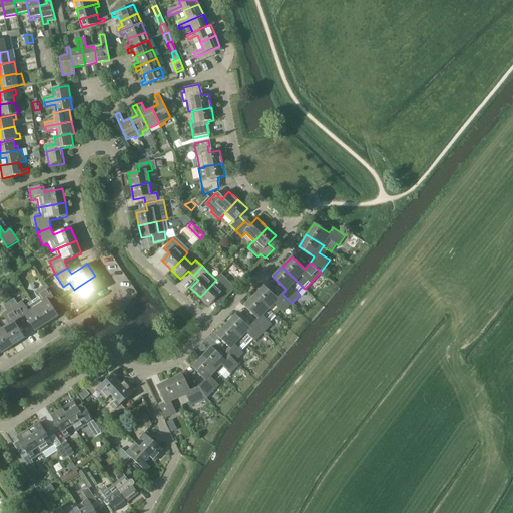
[(95,276),(78,287),(82,294),(71,301),(78,311),(91,303),(87,298),(103,287),(95,276)]
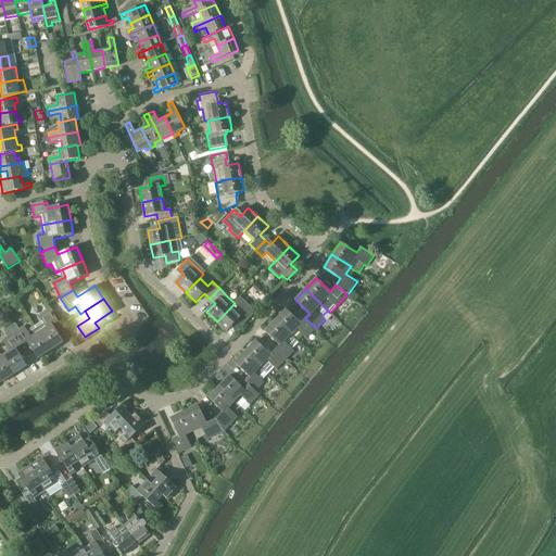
[(235,303),(217,321),(227,331),(235,323),(241,328),(250,318),(243,311),(235,303)]
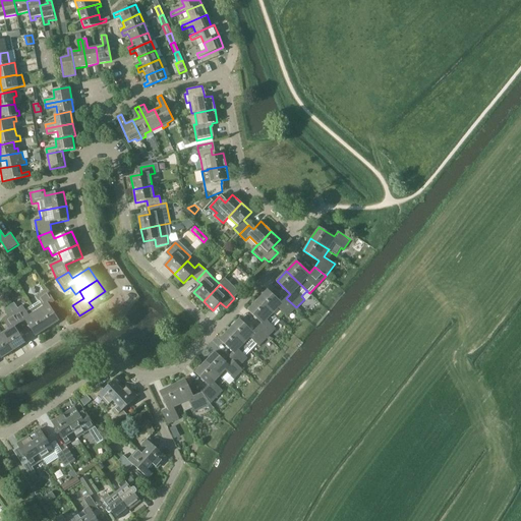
[(40,301),(33,306),(48,329),(61,321),(51,305),(56,302),(48,289),(37,296),(40,301)]
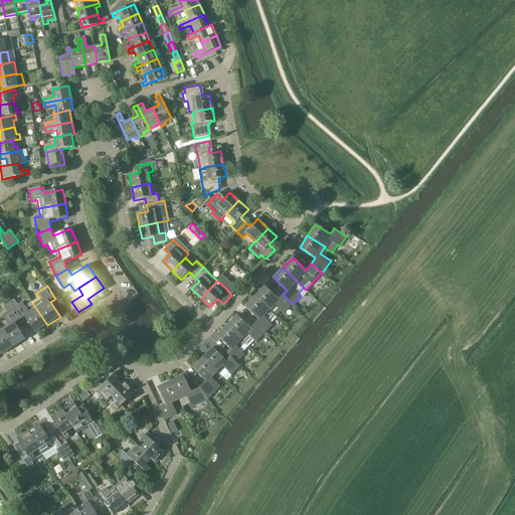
[(265,286),(255,297),(270,311),(276,305),(284,313),(293,304),(283,295),(279,300),(265,286)]
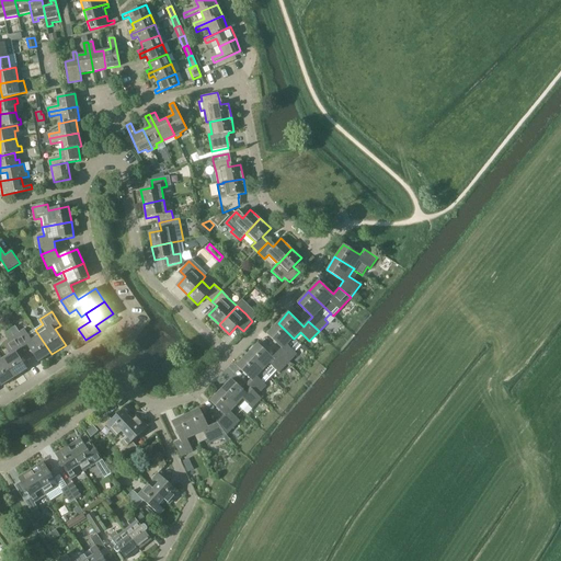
[(278,353),(288,363),(298,354),(295,351),(300,344),(294,339),(278,323),(267,334),(282,348),(278,353)]
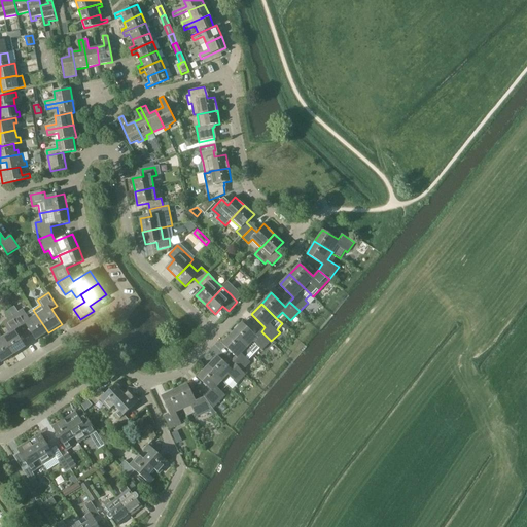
[(14,307),(9,310),(12,316),(21,327),(25,323),(36,341),(48,332),(33,310),(27,314),(23,309),(18,312),(14,307)]
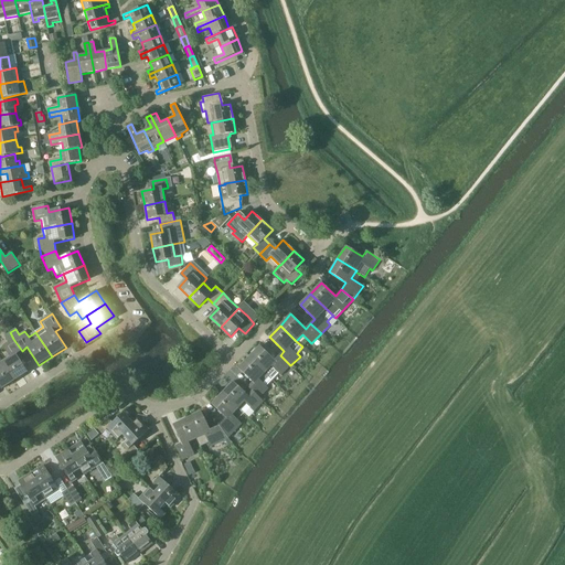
[(22,351),(13,339),(3,345),(10,356),(2,361),(16,381),(29,372),(17,354),(22,351)]
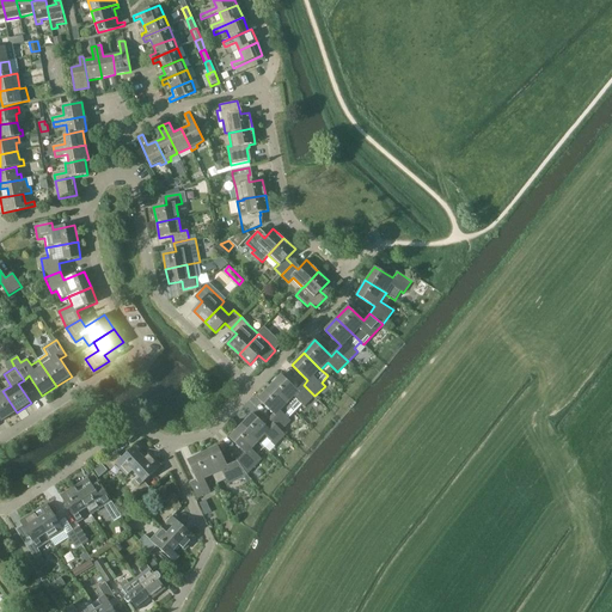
[(270,387),(295,410),(301,404),(305,407),(314,396),(304,385),(299,391),(282,374),(270,387)]
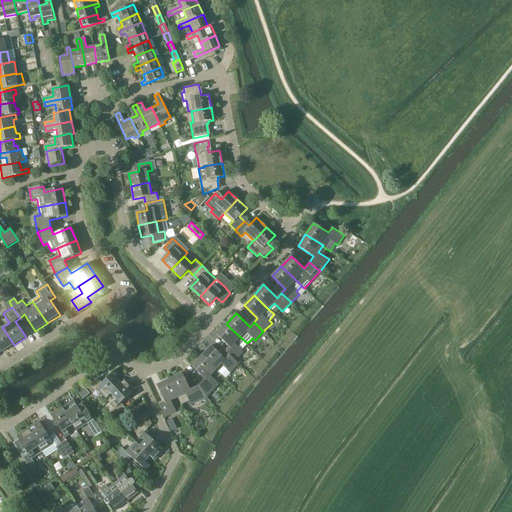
[(241,349),(247,343),(226,324),(216,334),(230,347),(226,351),(229,354),(235,360),(244,351),(241,349)]
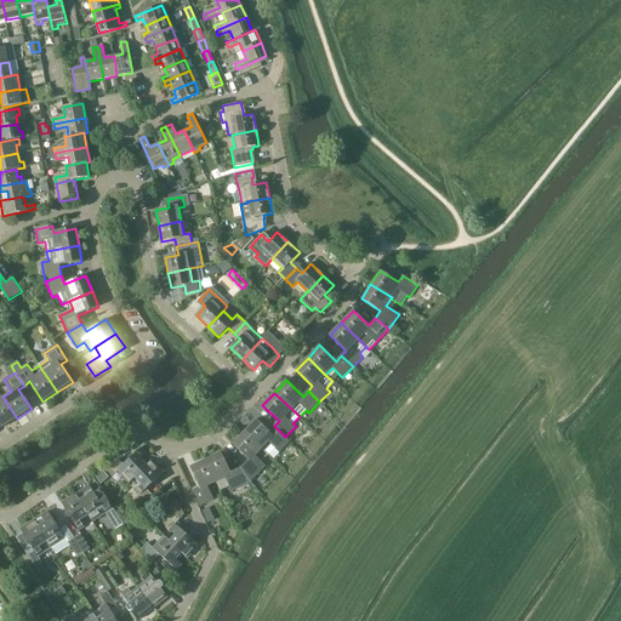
[(17,419),(3,397),(0,398),(0,425),(3,428),(17,419)]
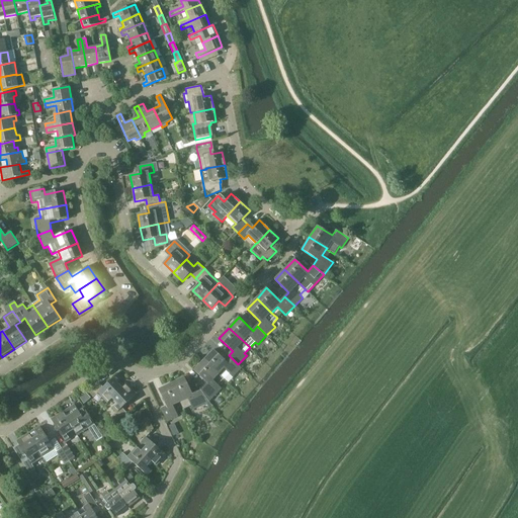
[(214,350),(204,360),(219,373),(224,379),(230,373),(234,376),(242,367),(238,364),(232,358),(228,363),(214,350)]
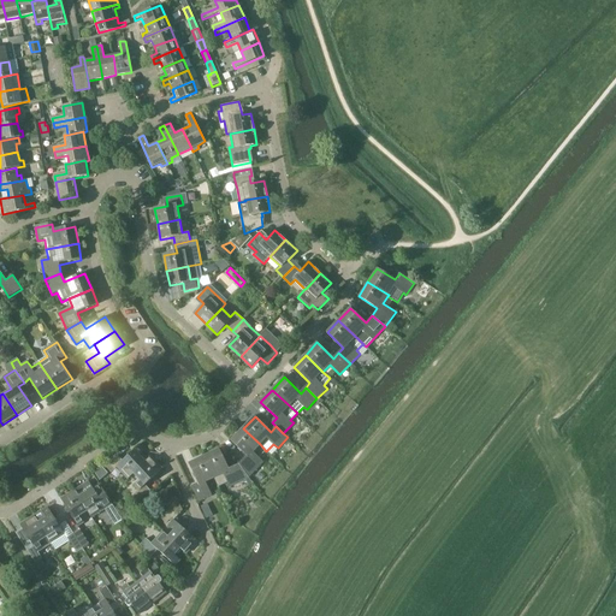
[(240,463),(249,478),(249,477),(265,462),(253,451),(260,444),(243,428),(231,440),(247,456),(240,463)]
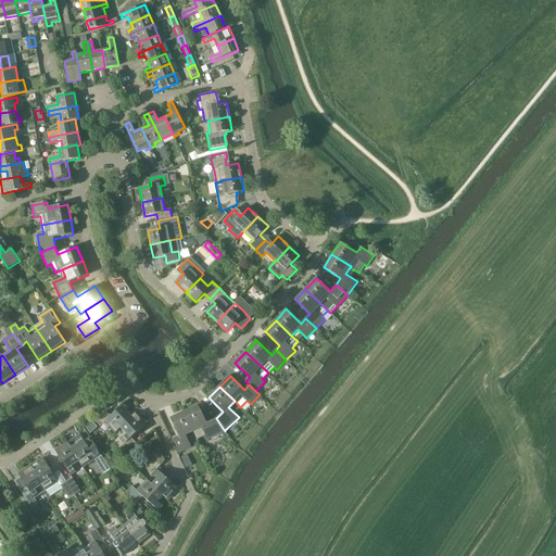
[(115,432),(138,412),(137,412),(131,416),(127,411),(133,406),(127,401),(111,416),(106,411),(96,420),(101,427),(105,422),(115,432)]
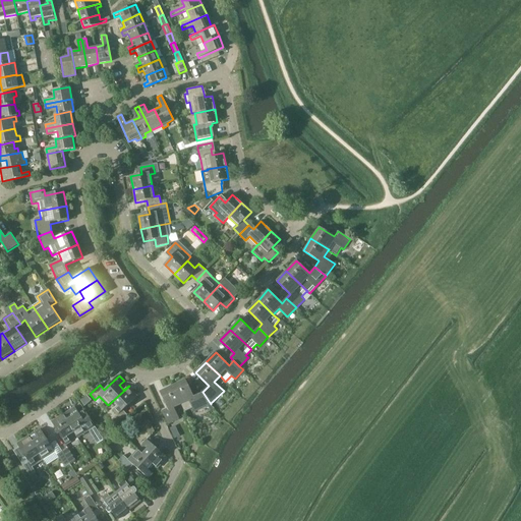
[(185,380),(172,386),(181,404),(185,412),(192,409),(194,412),(211,404),(203,392),(193,396),(185,380)]
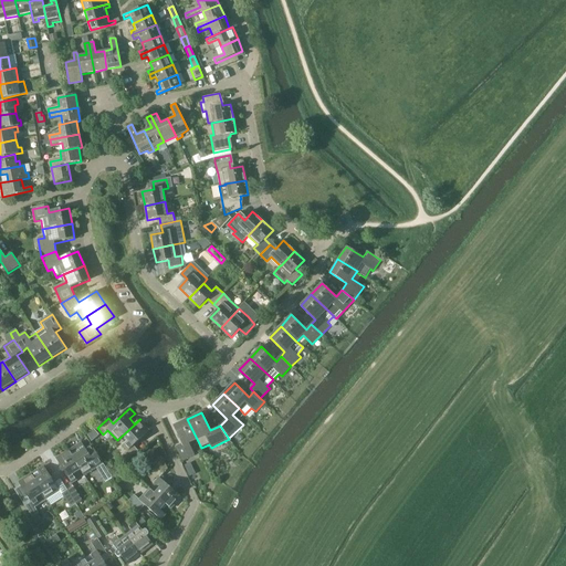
[(150,430),(140,419),(117,440),(124,435),(128,441),(123,447),(127,451),(122,456),(127,461),(138,451),(134,446),(150,430)]
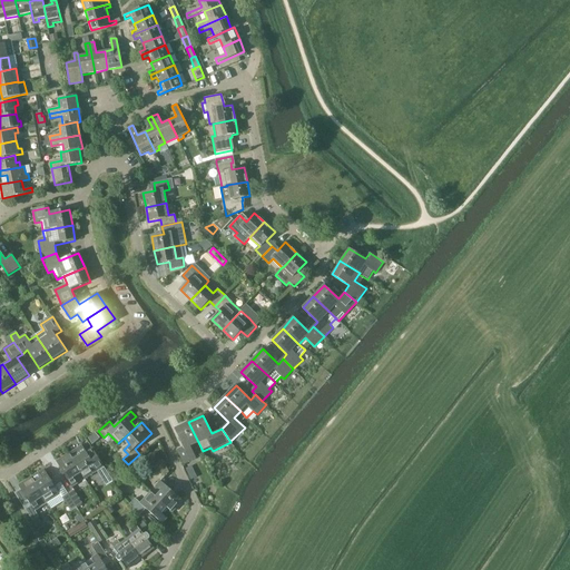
[(190,445),(198,442),(188,422),(175,429),(184,448),(177,450),(184,463),(197,458),(190,445)]
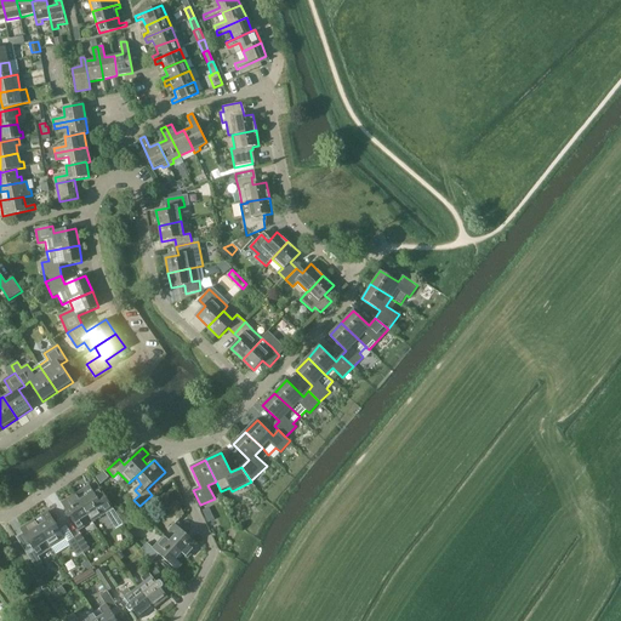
[(77,494),(75,494),(89,516),(92,523),(107,513),(110,520),(118,516),(100,486),(93,490),(90,484),(77,494)]
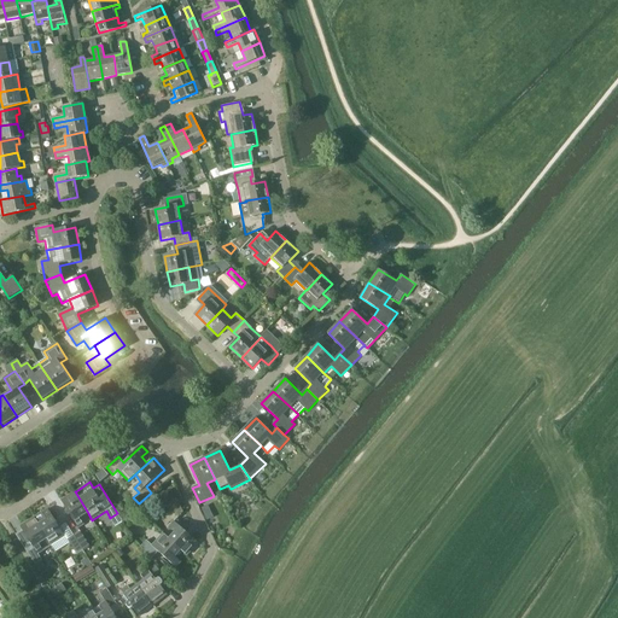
[(88,513),(75,491),(62,500),(79,529),(85,524),(81,518),(88,513)]
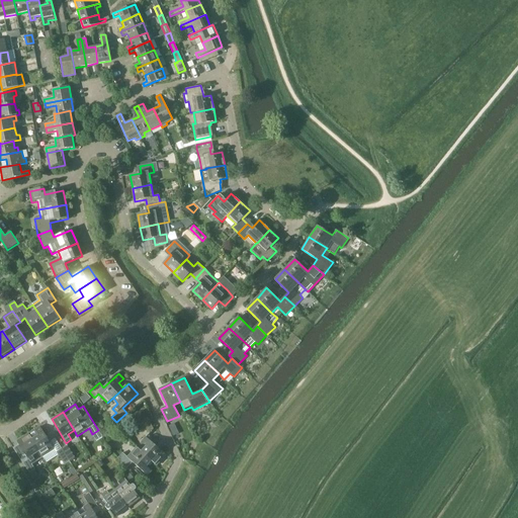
[(140,424),(149,434),(154,429),(149,418),(144,420),(140,424)]
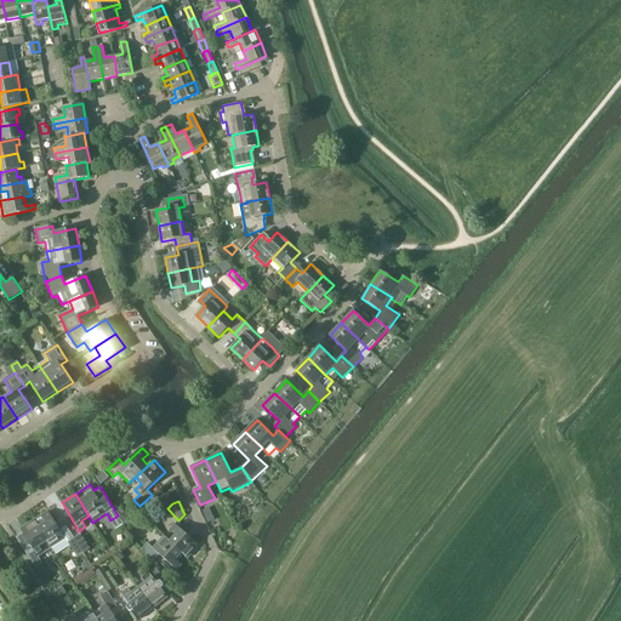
[(34,519),(52,548),(67,539),(49,511),(35,519),(34,519)]
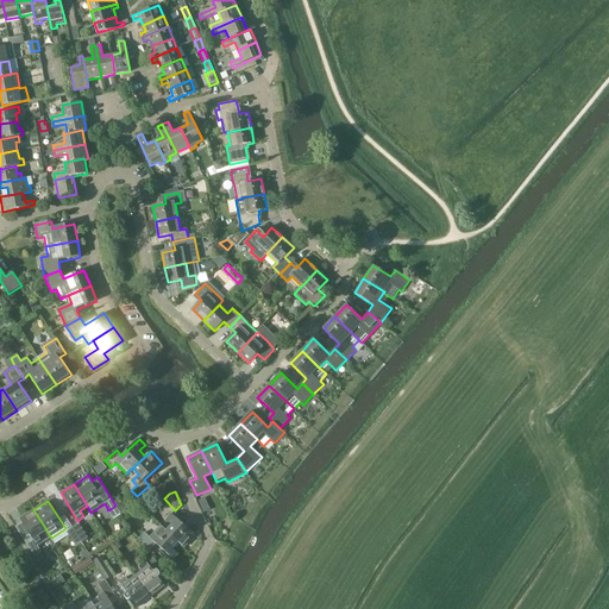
[(51,538),(33,509),(19,518),(32,539),(26,542),(35,557),(42,552),(38,546),(51,538)]
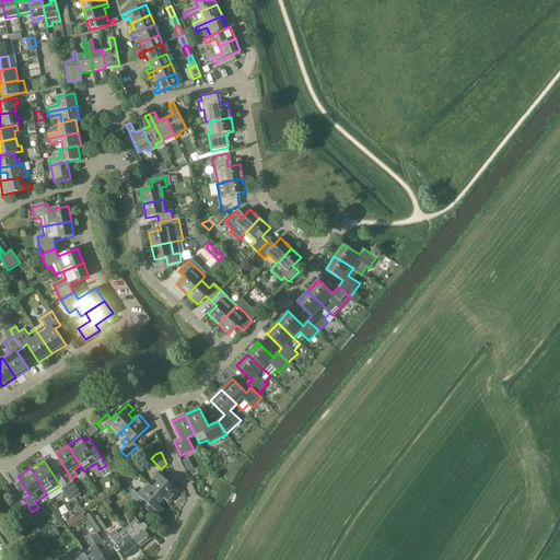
[(149,482),(148,483),(170,503),(179,492),(159,473),(154,477),(160,481),(154,488),(149,482)]
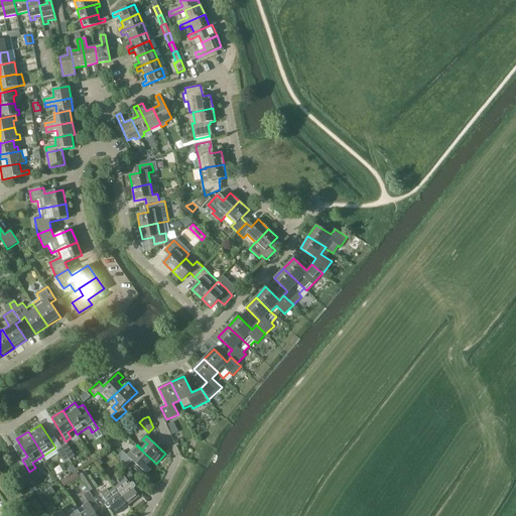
[(68,443),(62,446),(70,459),(75,455),(68,443)]
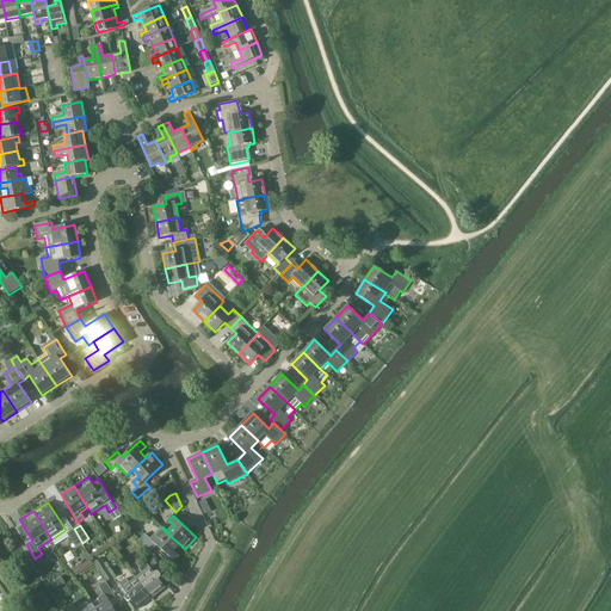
[(185,549),(161,528),(150,538),(146,534),(139,541),(149,553),(156,544),(173,561),(179,555),(173,550),(178,544),(184,549),(185,549)]
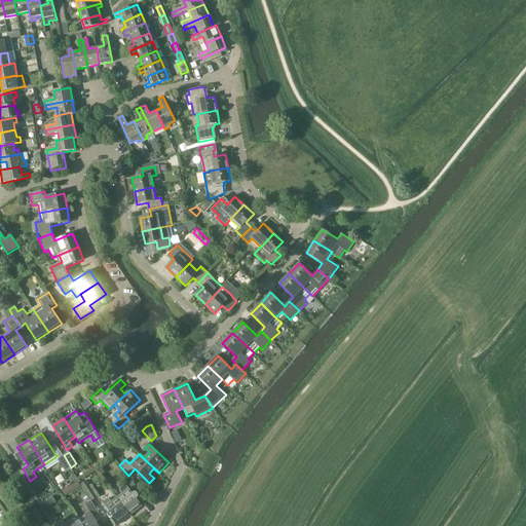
[(65,471),(71,467),(64,455),(58,459),(65,471)]
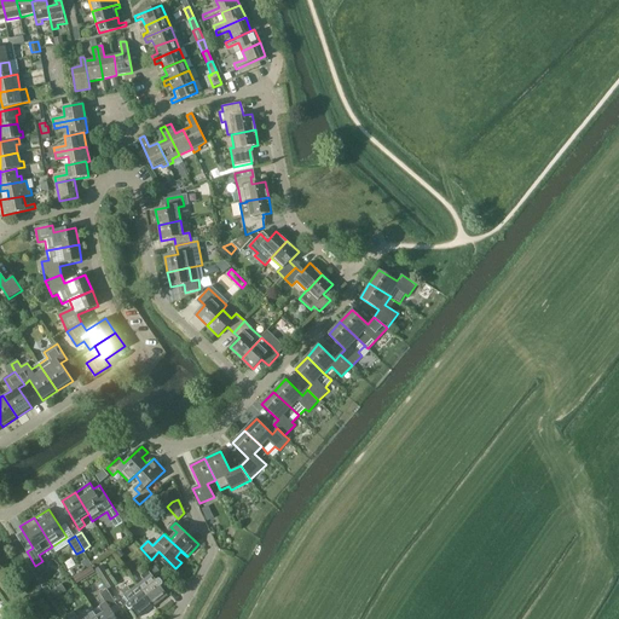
[(102,563),(94,568),(106,589),(115,584),(102,563)]
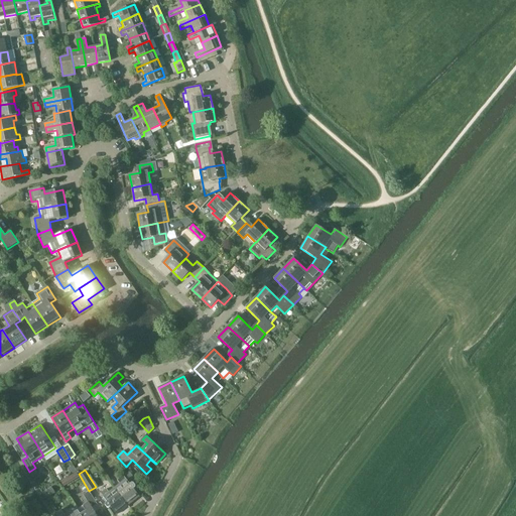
[(129,471),(124,475),(130,482),(134,478),(129,471)]
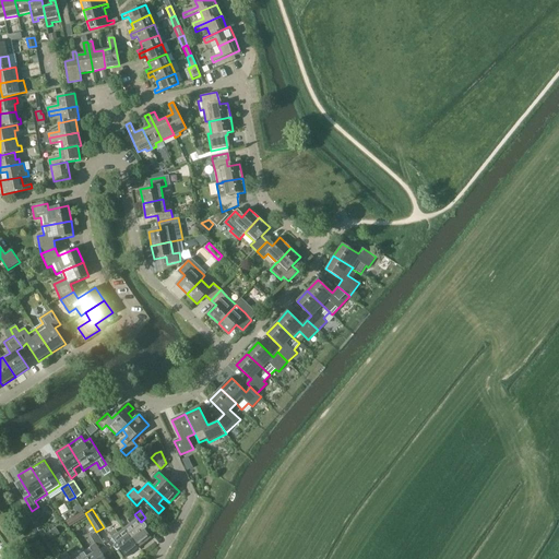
[(125,527),(140,547),(151,537),(144,528),(146,527),(147,526),(144,522),(143,522),(141,523),(133,513),(127,519),(130,523),(125,527)]
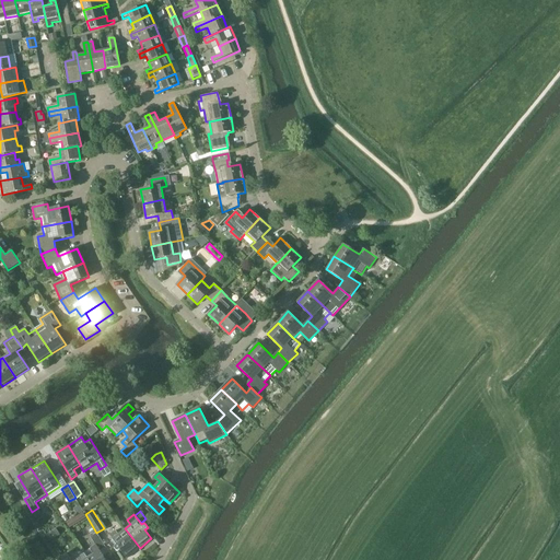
[(66,522),(69,527),(76,524),(72,518),(66,522)]
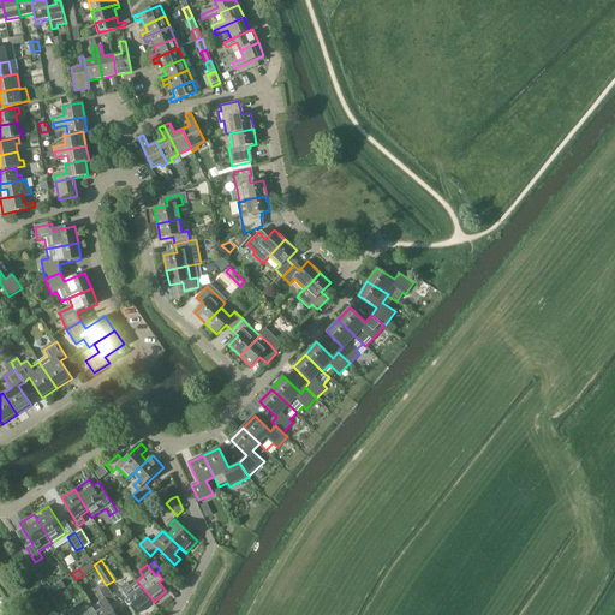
[(154,602),(137,580),(130,585),(126,581),(119,587),(127,598),(125,599),(125,602),(127,605),(129,605),(132,603),(138,613),(154,602)]
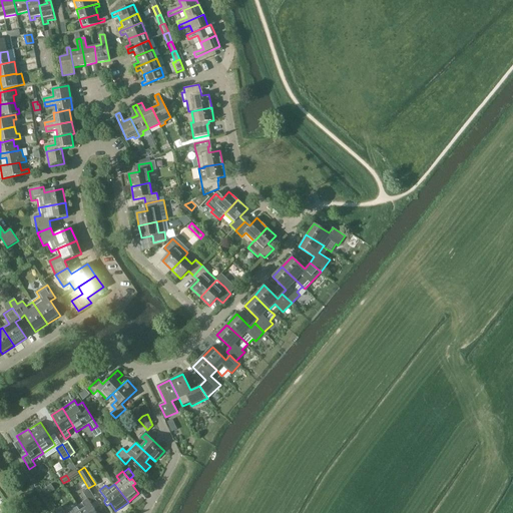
[(87,508),(80,512),(97,512),(92,505),(97,502),(90,489),(84,493),(87,499),(83,502),(87,508)]
